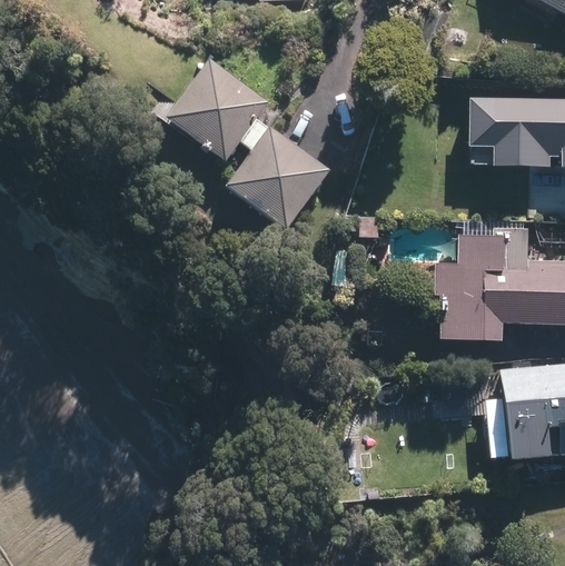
[(564,0),(544,0),(564,11),(564,0)]
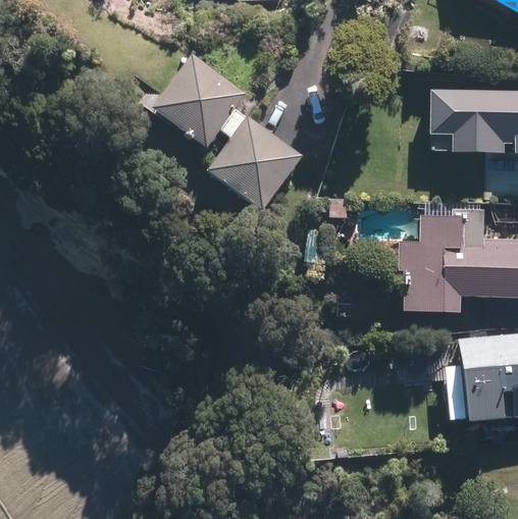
[(195,56),(151,113),(203,153),(217,134),(228,142),(200,178),(254,220),(299,161),(236,113),(248,96),(195,56)]
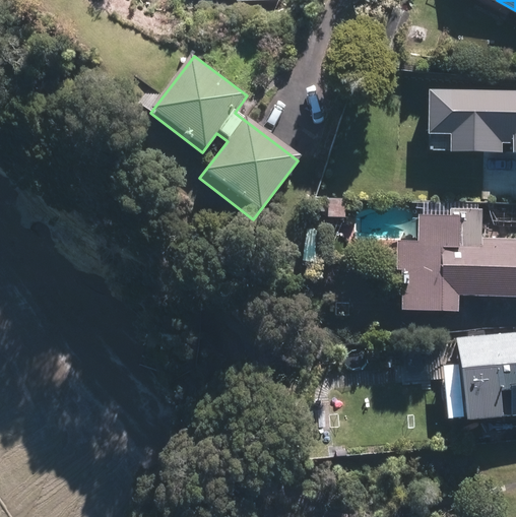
[(515,89),(433,91),(433,151),(515,149),(515,89)]
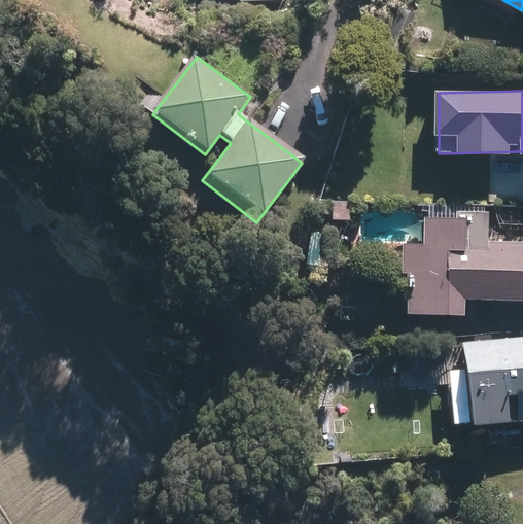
[(522,246),(466,245),(467,221),(430,220),(429,245),(407,244),(406,273),(411,273),(410,313),(463,314),(463,299),(522,300),(522,246)]
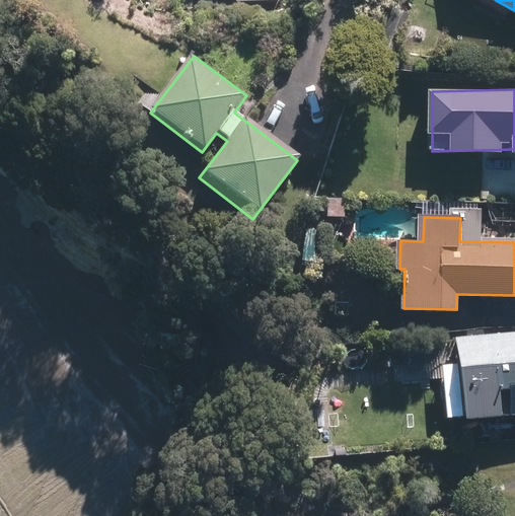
[(514,335),(459,341),(464,397),(509,394),(511,414),(514,414),(514,335)]
